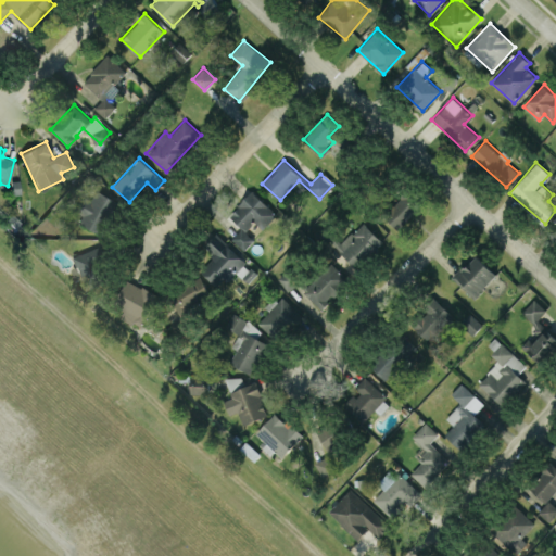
[(73,218),(103,234),(119,202),(90,186),(73,218)]
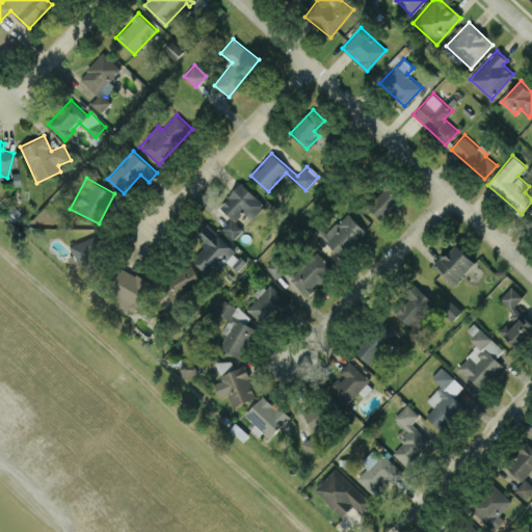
[(379,219),(404,196),(389,180),(364,203),(379,219)]
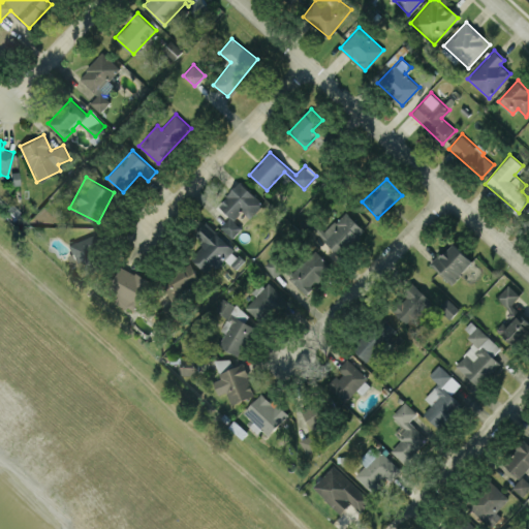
[(217,204),(230,216),(220,226),(231,238),(245,224),(238,217),(250,206),(255,211),(262,203),(240,181),(217,204)]
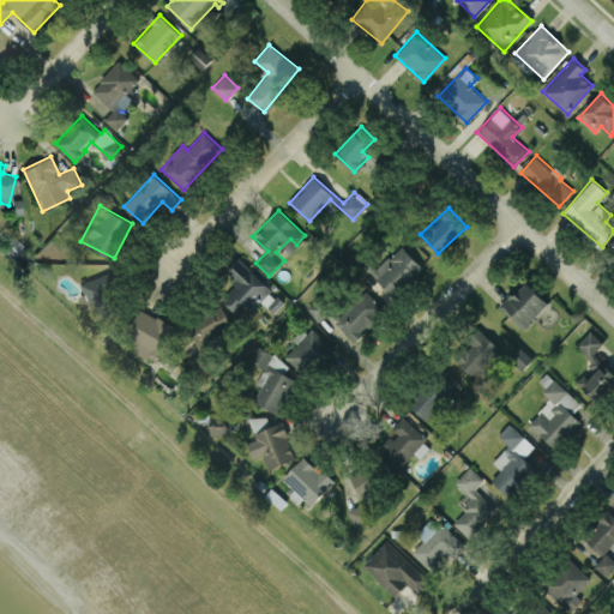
[(423,266),(399,245),(372,275),(395,296),(423,266)]
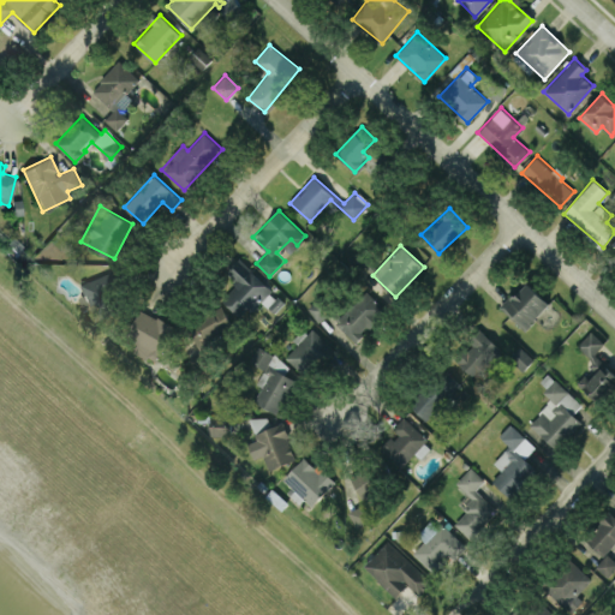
[(239,317),(269,290),(242,258),(227,270),(238,282),(221,297),(239,317)]
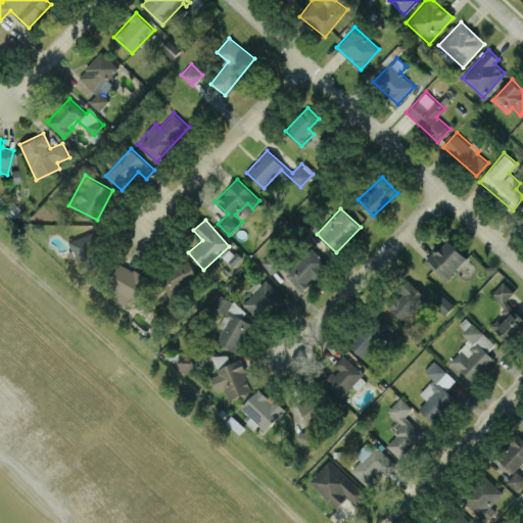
[(81,272),(106,262),(94,231),(68,241),(81,272)]
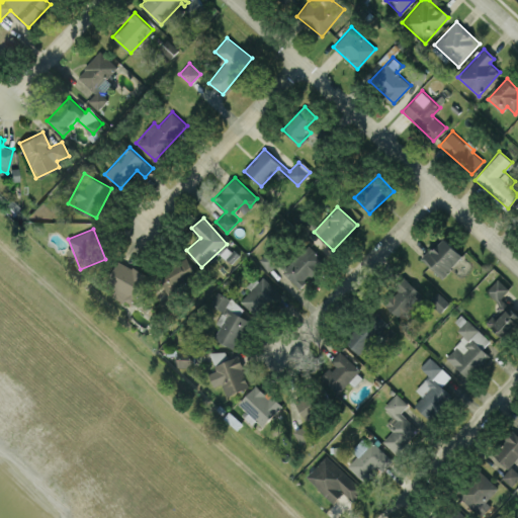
[(423,258),(443,277),(463,255),(443,237),(423,258)]
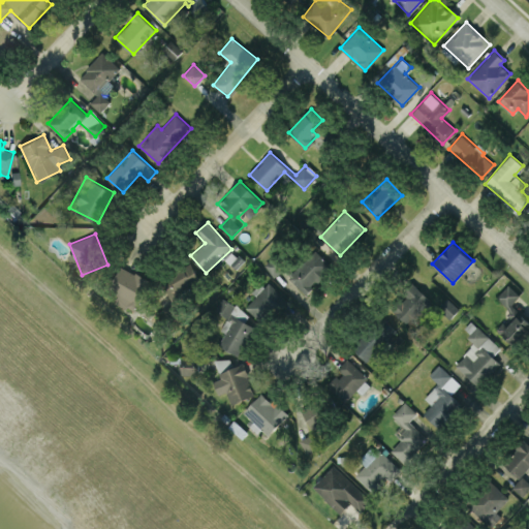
[(332,267),(314,248),(286,275),(304,293),(332,267)]
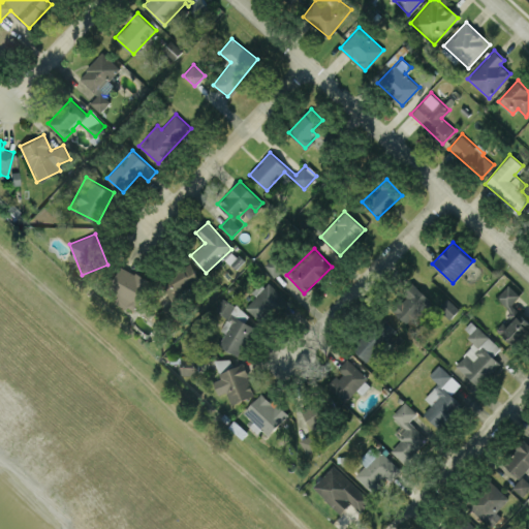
[(265,263),(273,276),(284,269),(275,256),(265,263)]
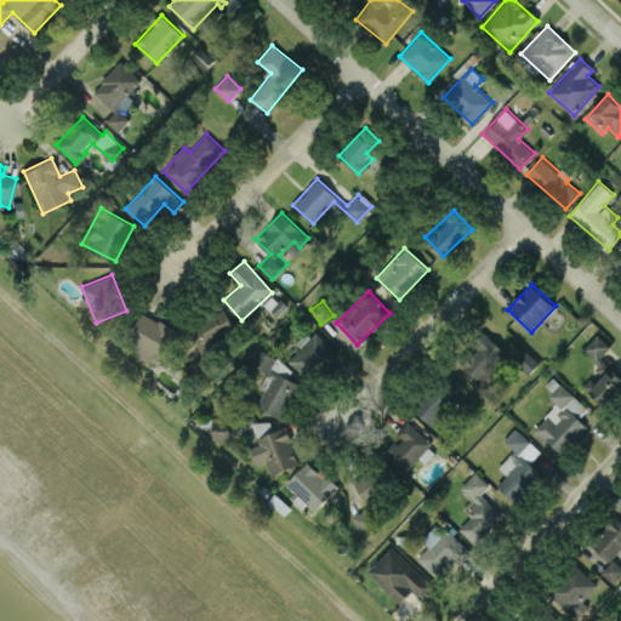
[(189,326),(201,351),(237,332),(224,309),(189,326)]
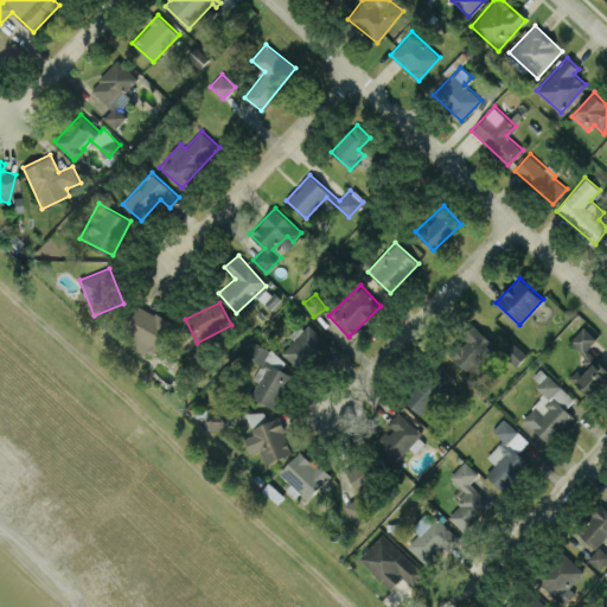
[(131,344),(153,356),(172,321),(141,306),(128,331),(135,334),(131,344)]
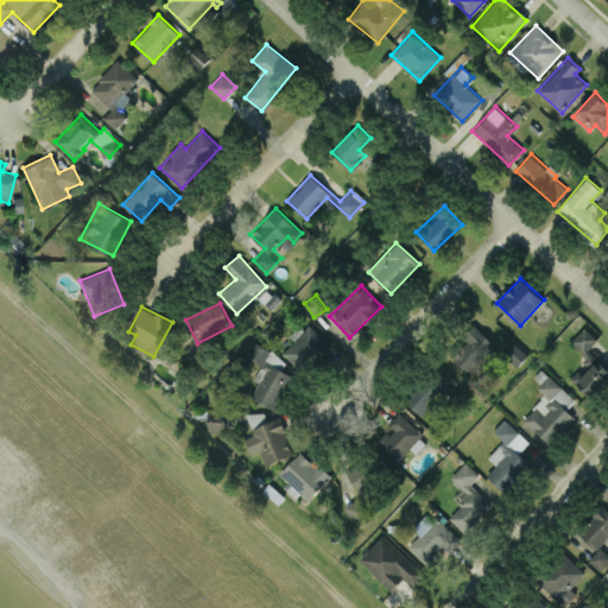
[(299,369),(324,340),(306,324),(282,353),(299,369)]
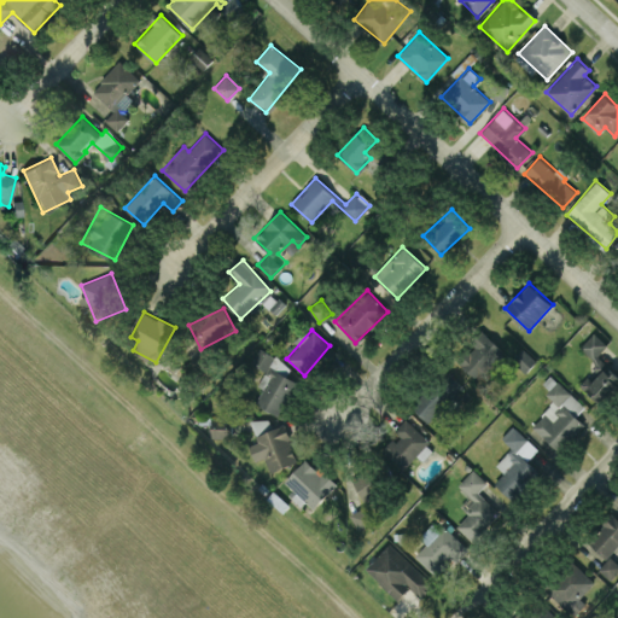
[(505,351),(484,332),(458,361),(477,380),(505,351)]
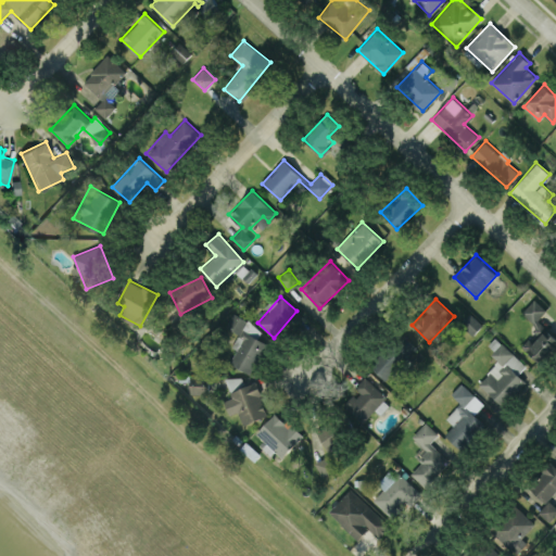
[(539,328),(522,345),(541,363),(555,345),(555,338),(536,319),(546,310),(534,299),(521,313),(539,328)]
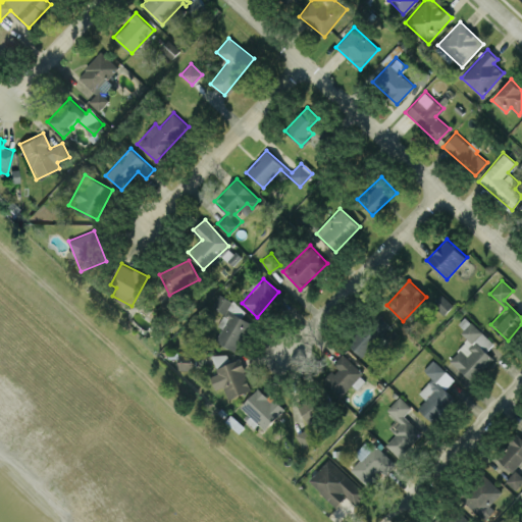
[(236,351),(255,316),(218,294),(210,307),(222,314),(216,324),(222,327),(215,340),(236,351)]
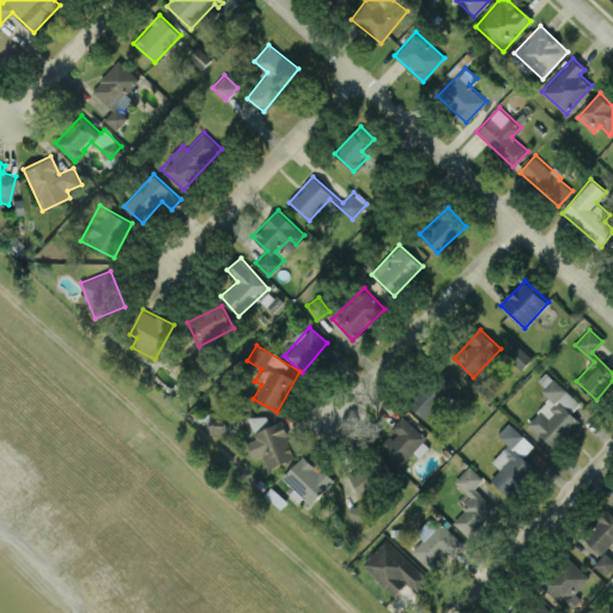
[(508,356),(521,369),(532,358),(519,345),(508,356)]
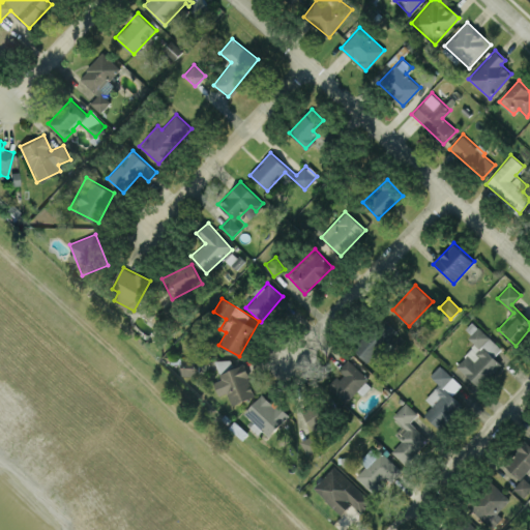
[(396,330),(384,318),(354,350),(367,362),(396,330)]
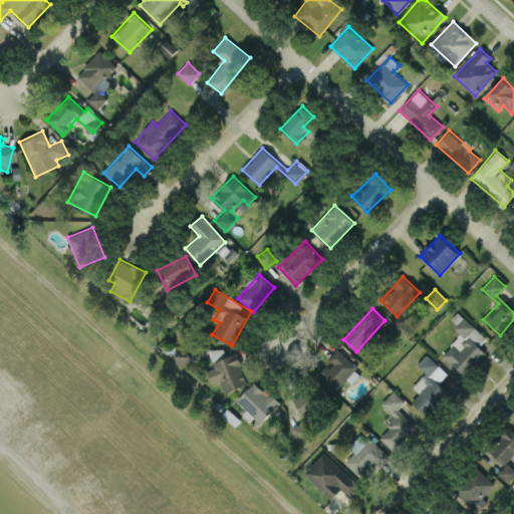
[(486,337),(464,316),(454,327),(461,333),(443,354),(465,374),(486,352),(479,345),(486,337)]
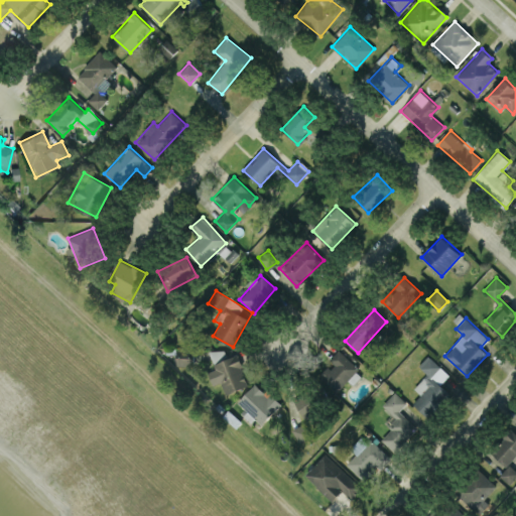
[(213,361),(227,358),(225,348),(210,352),(213,361)]
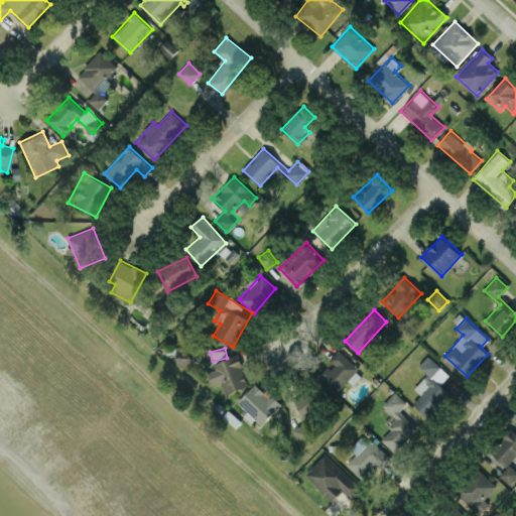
[(194,365),(195,350),(177,349),(176,365),(194,365)]
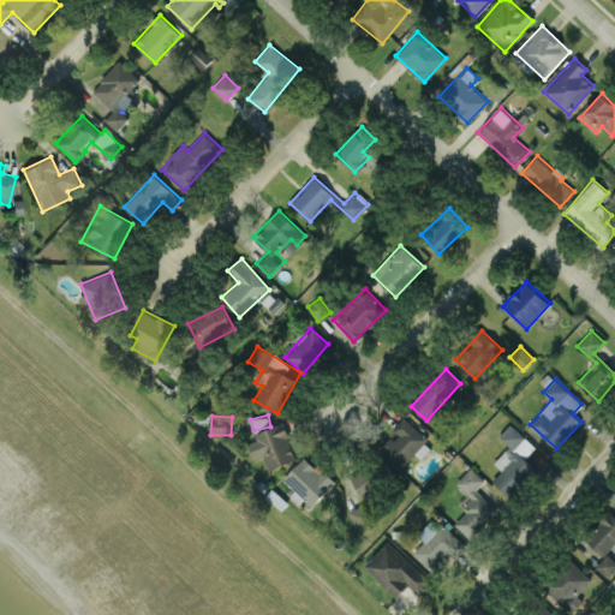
[(393,429),(396,433),(381,449),(401,469),(416,453),(421,458),(433,445),(402,417),(393,429)]
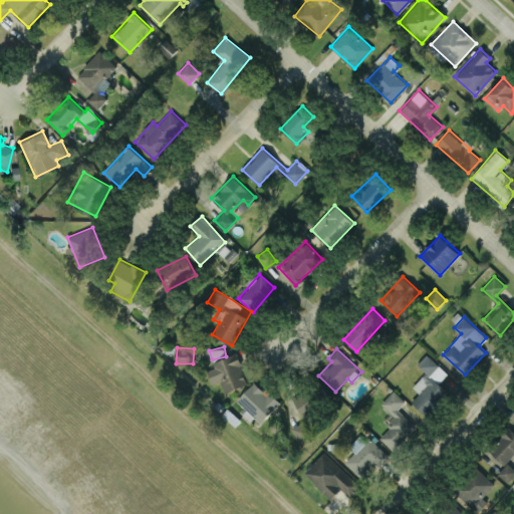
[(248,383),(236,353),(206,366),(212,382),(220,379),(225,393),(248,383)]
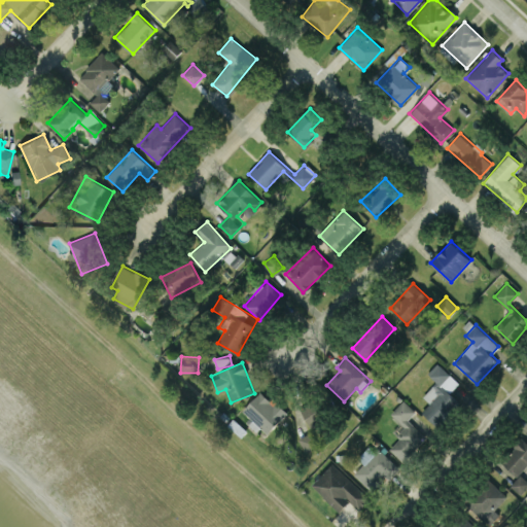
[(459,382),(436,362),(427,373),(436,381),(431,387),(437,393),(421,412),(437,426),(460,401),(450,392),(459,382)]
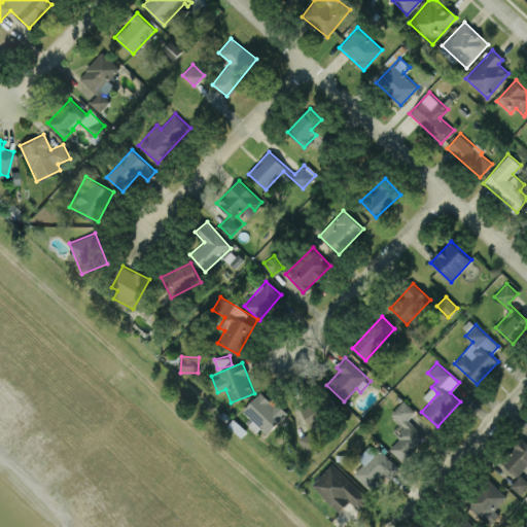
[(240,412),(257,429),(261,426),(269,434),(287,417),(262,390),(240,412)]
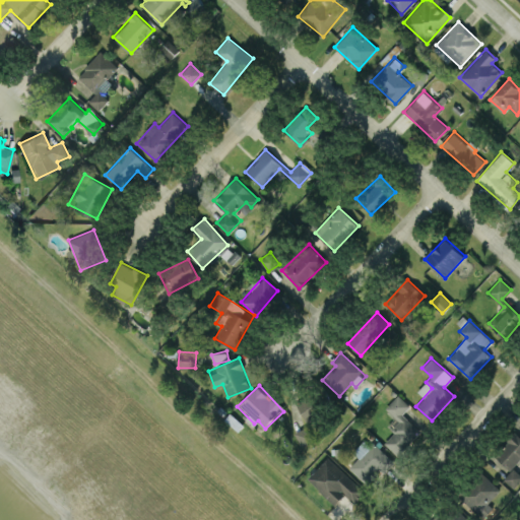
[(296,402),(305,423),(322,415),(313,394),(296,402)]
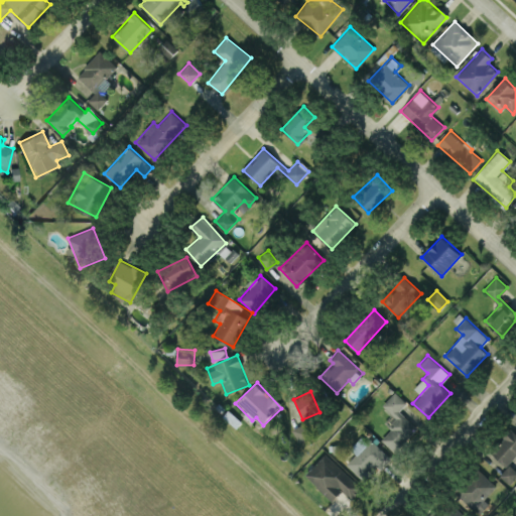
[(399,410),(406,402),(395,391),(382,405),(397,419),(380,437),(395,452),(417,427),(399,410)]
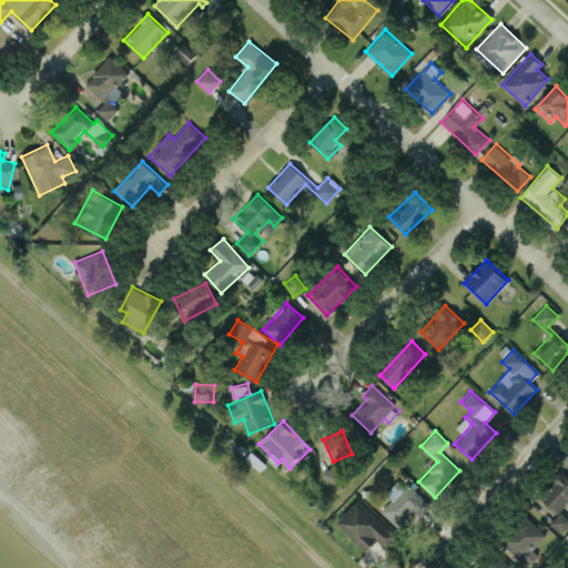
[(344,482),(337,465),(321,473),(328,489),(344,482)]
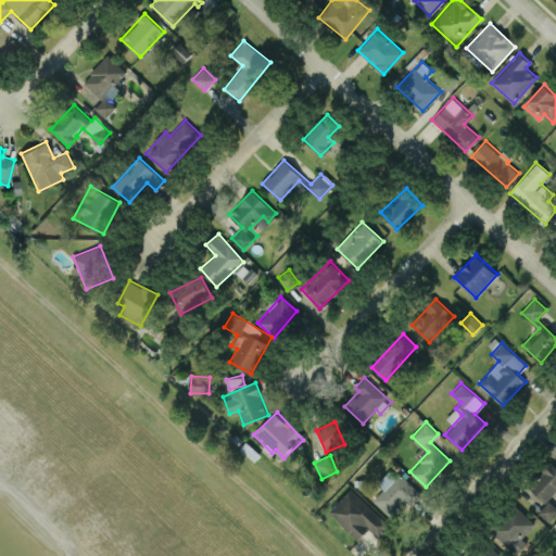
[(555,465),(552,462),(523,487),(541,505),(555,491),(555,465)]
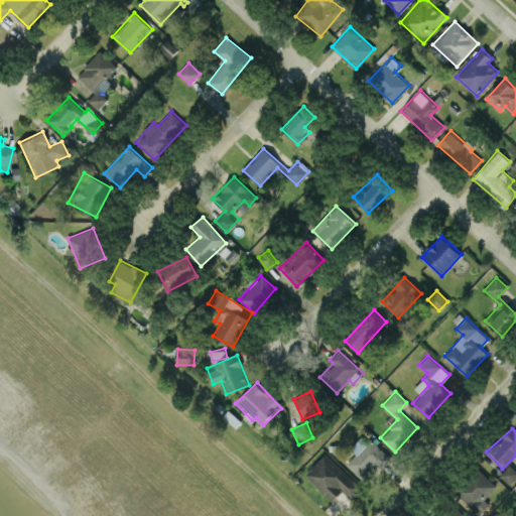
[(346,464),(364,481),(378,466),(381,469),(391,458),(371,439),(365,445),(359,439),(351,448),(356,454),(346,464)]
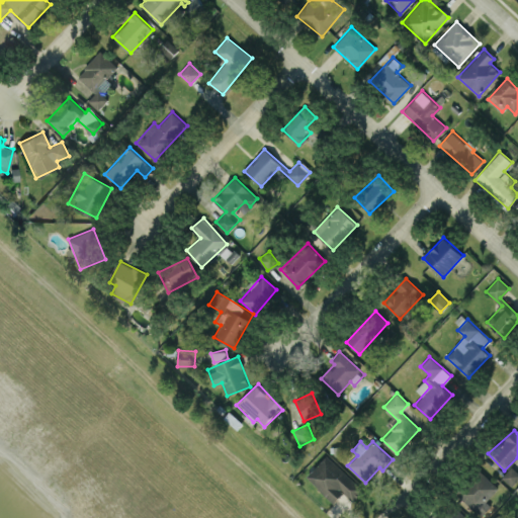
[(343,492),(352,501),(362,489),(326,455),(306,477),(334,503),(343,492)]
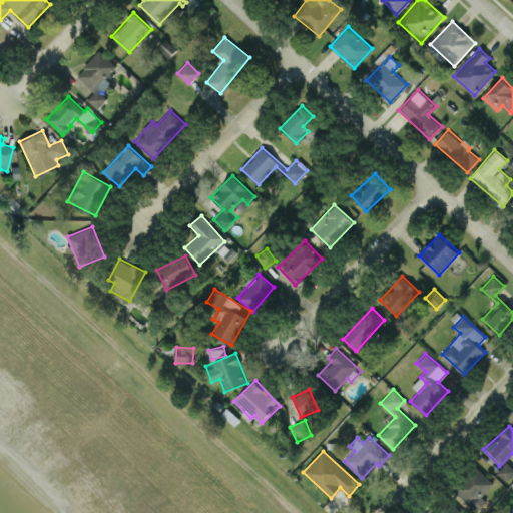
[(505,481),(512,473),(512,467),(507,461),(496,472),(505,481)]
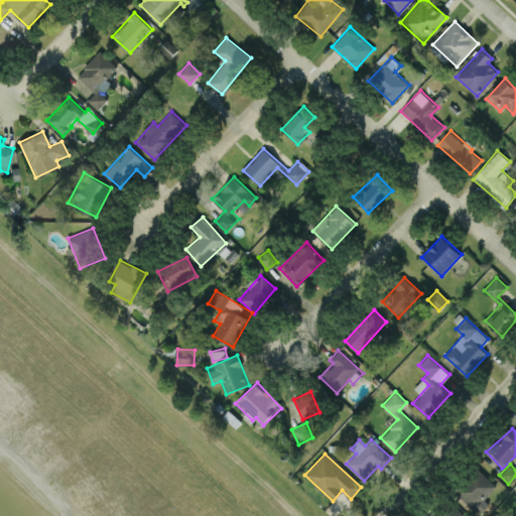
[(489,504),(483,499),(496,485),(480,470),(458,494),(479,514),(489,504)]
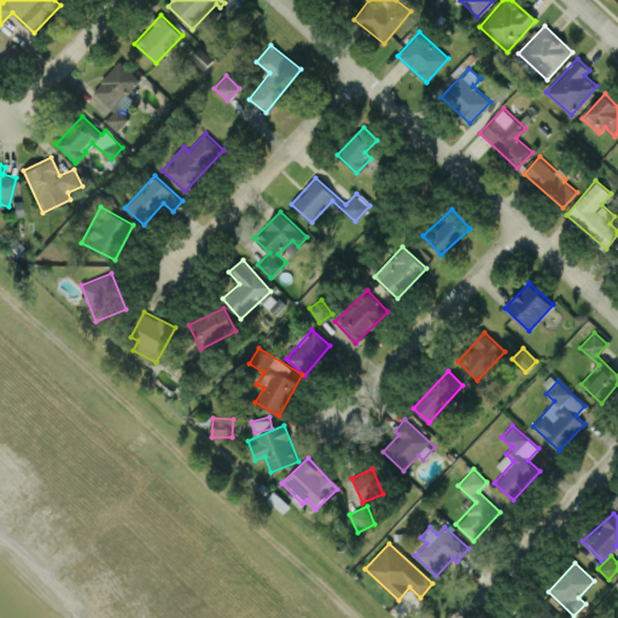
[(555,617),(558,617),(536,596),(514,617),(555,617)]
